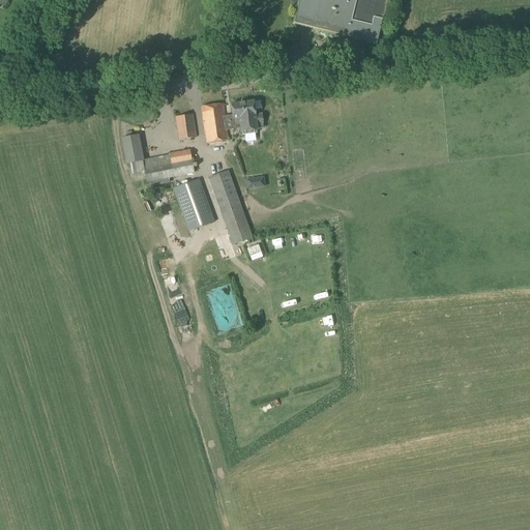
[(299,0),(294,24),(377,45),(387,0),(299,0)]
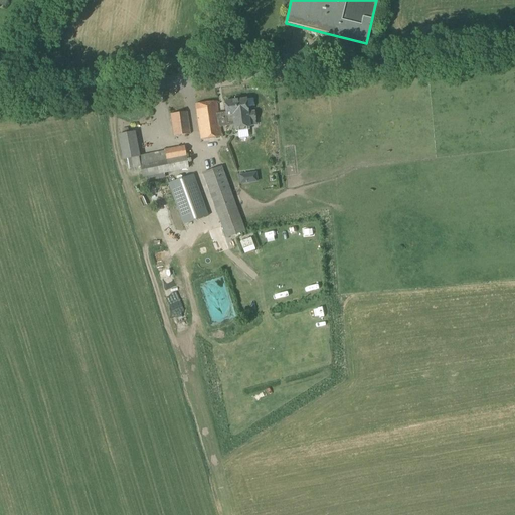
[(216,102),(195,104),(200,140),(221,137),(220,128),(233,126),(234,129),(235,129),(235,132),(249,130),(248,127),(249,127),(249,126),(249,121),(254,120),(255,120),(254,110),(247,112),(246,99),(224,102),(225,113),(218,114),(216,102)]
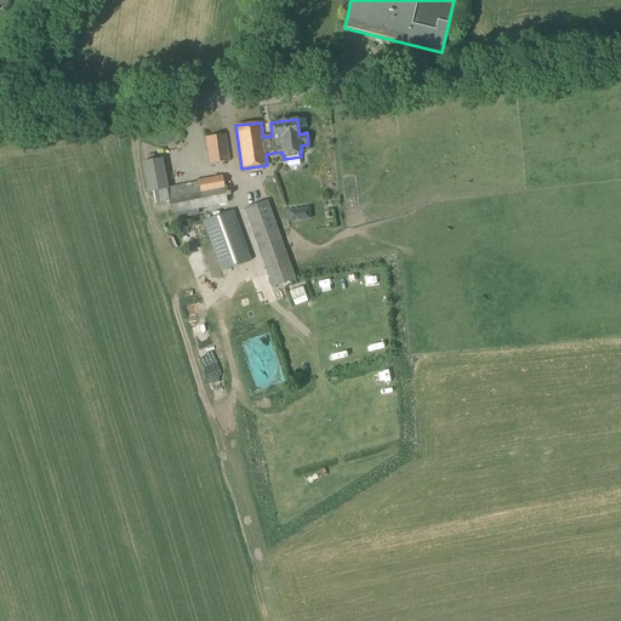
[(210,164),(229,161),(224,135),(205,137),(210,164)]
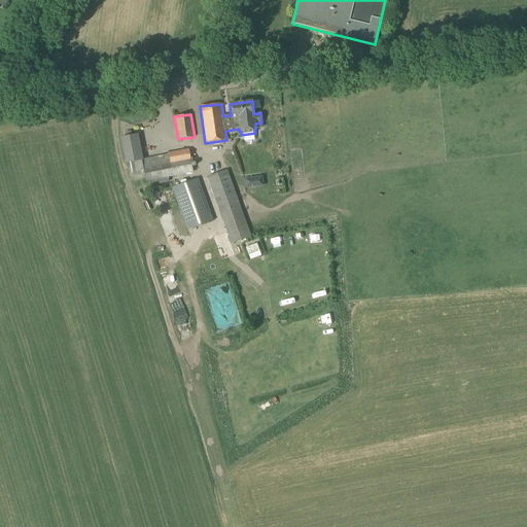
[(142,161),(137,135),(120,138),(126,164),(130,163),(131,174),(143,172),(145,182),(192,173),(188,149),(168,153),(168,154),(142,161)]
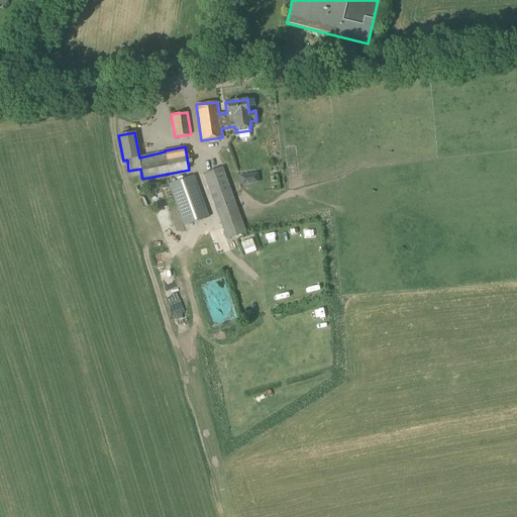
[(226,240),(246,232),(222,167),(203,174),(226,240)]
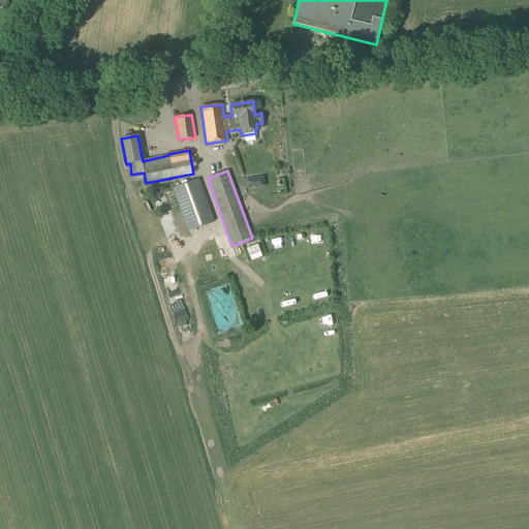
[(188,231),(213,222),(198,180),(173,189),(188,231)]
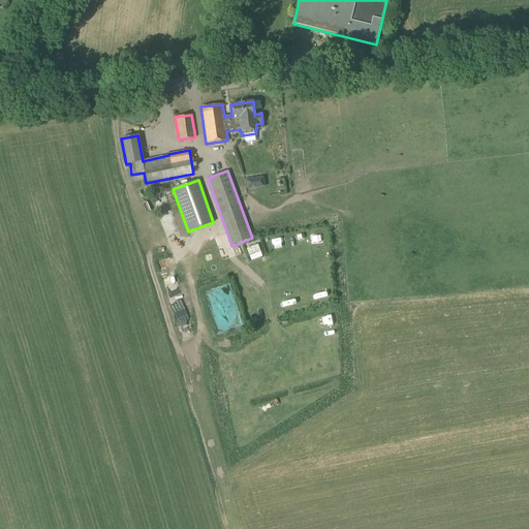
[(162,214),(169,227),(179,222),(165,199),(157,205),(162,214)]
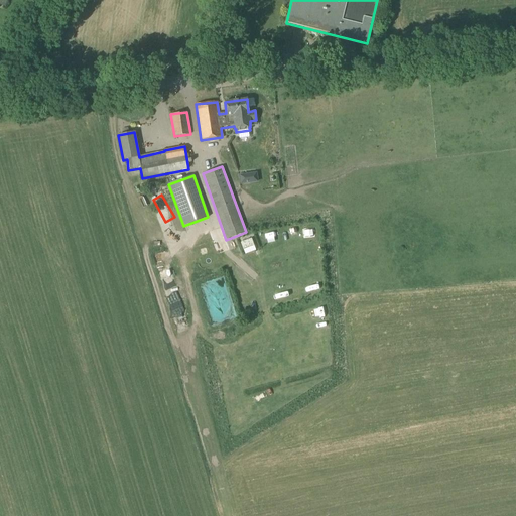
[(240,243),(243,249),(253,245),(251,239),(240,243)]
